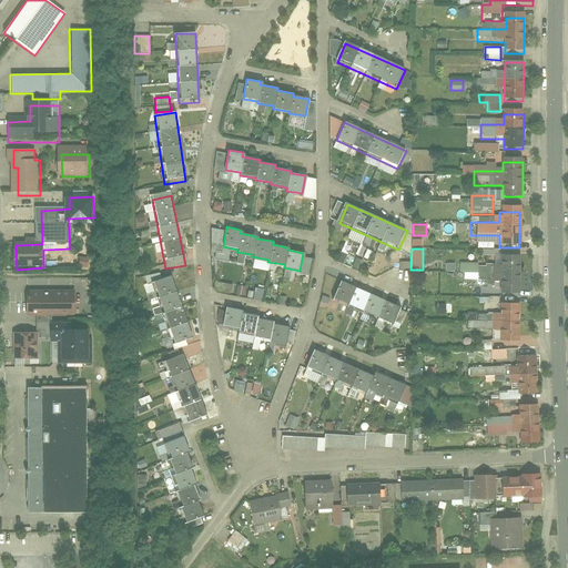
[(523,260),(504,259),(503,295),(521,295),(523,260)]
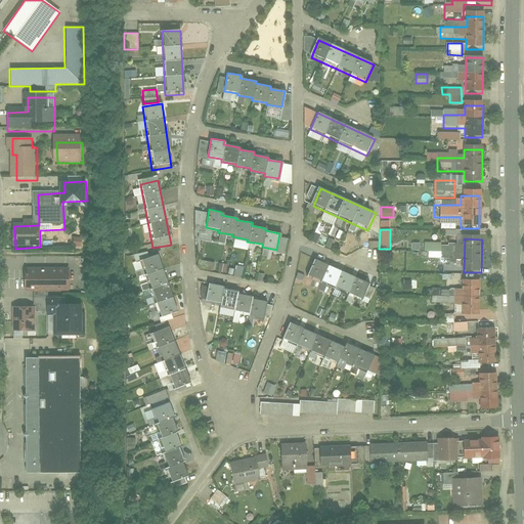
[(167,322),(184,316),(160,257),(143,263),(167,322)]
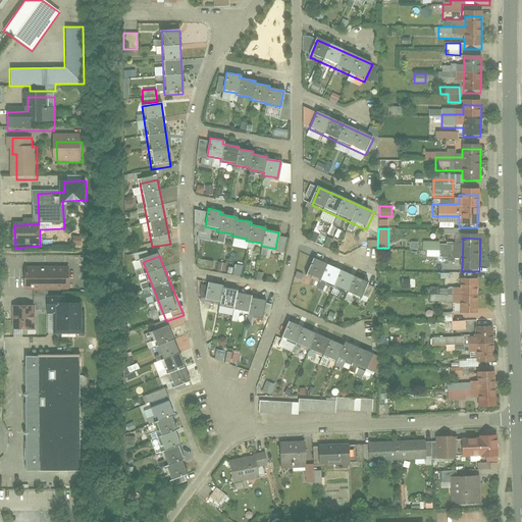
[(358,299),(366,279),(314,258),(306,277),(358,299)]
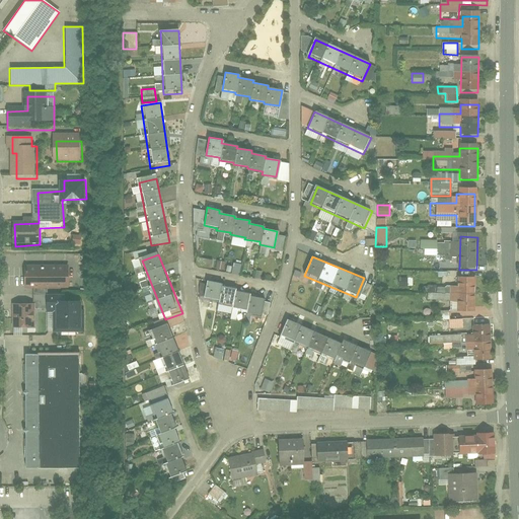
[(195,267),(210,267),(211,258),(195,258),(195,267)]
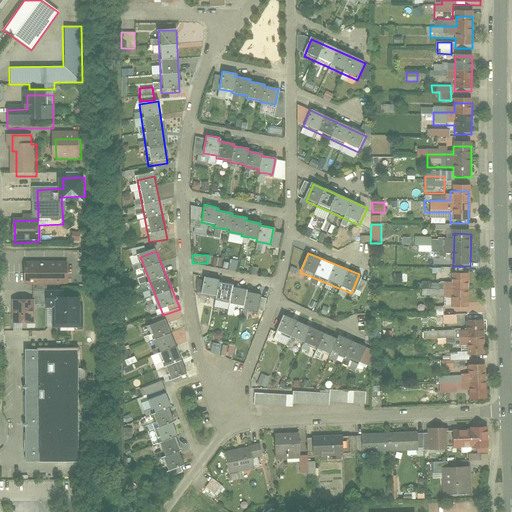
[(66,262),(22,263),(23,287),(32,287),(33,300),(11,301),(12,326),(34,325),(34,309),(53,308),(53,329),(77,329),(77,299),(63,299),(63,292),(47,292),(46,286),(67,286),(66,262)]
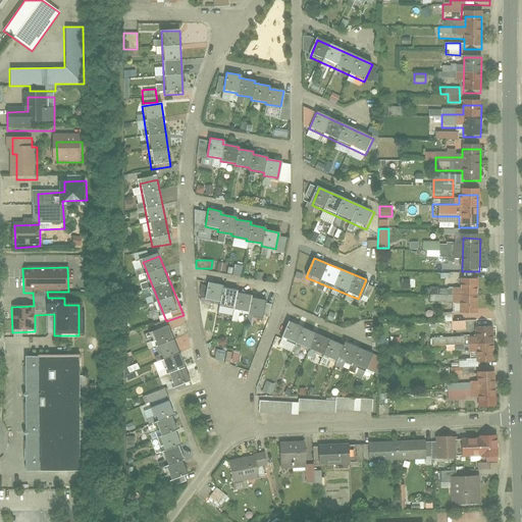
[(246,313),(261,316),(264,301),(250,298),(250,295),(235,293),(236,291),(219,288),(220,283),(207,281),(204,300),(217,302),(217,305),(231,307),(231,309),(246,312),(246,313)]
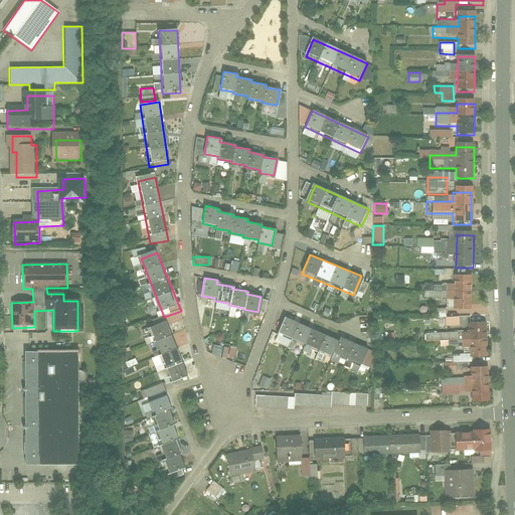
[(474,312),(473,278),(455,278),(455,285),(446,285),(446,305),(456,305),(456,313),(474,312)]
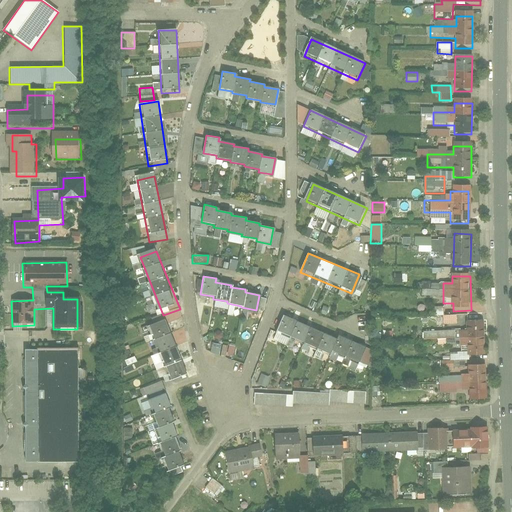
[(146,282),(138,284),(143,298),(150,295),(146,282)]
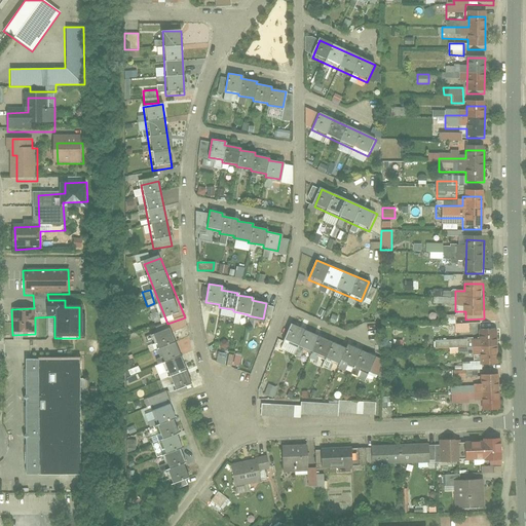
[(454,314),(445,314),(445,324),(454,324),(454,314)]
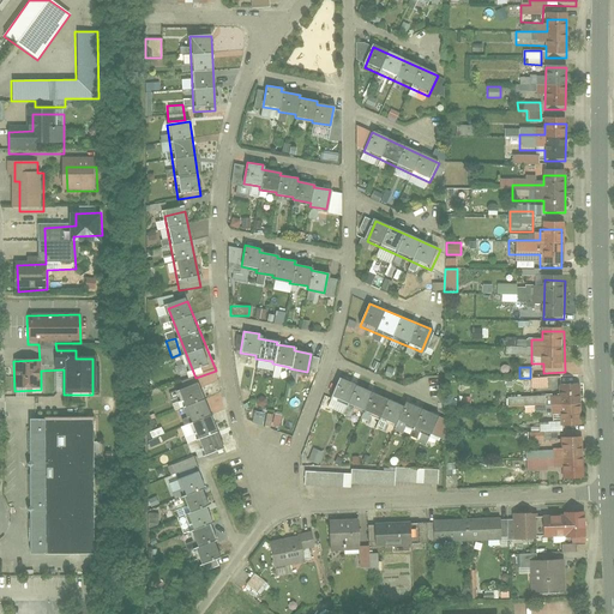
[(530,378),(530,389),(547,387),(547,377),(530,378)]
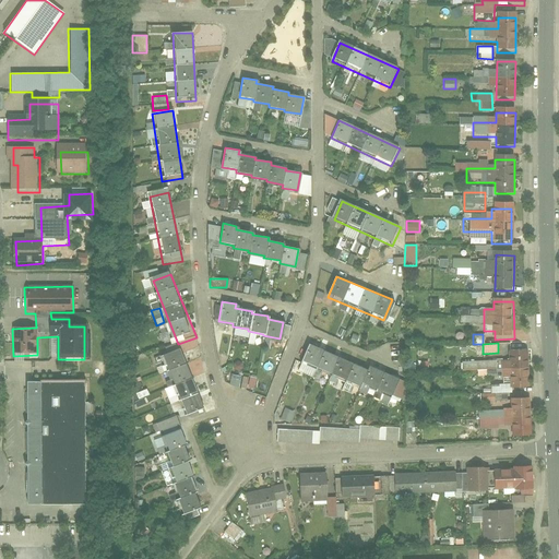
[(366,365),(364,370),(309,346),(301,365),(360,391),(364,383),(391,395),(399,379),(366,365)]
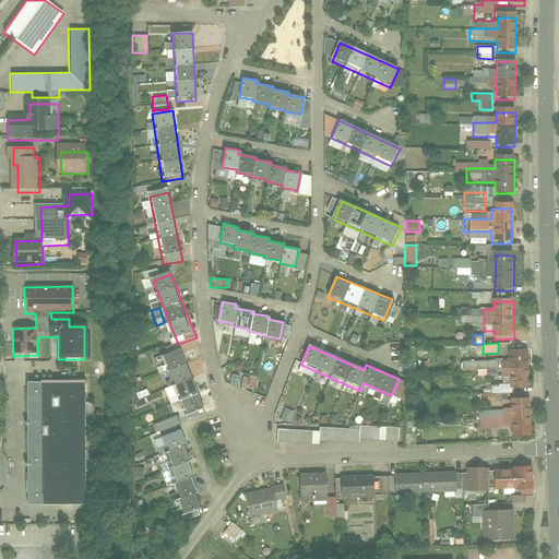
[(163,356),(189,419),(203,413),(180,349),(163,356)]
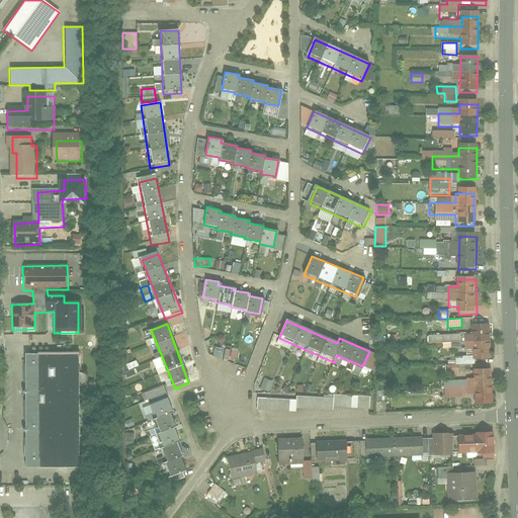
[(491,362),(490,327),(470,328),(470,336),(462,337),(463,352),(470,351),(470,363),(491,362)]
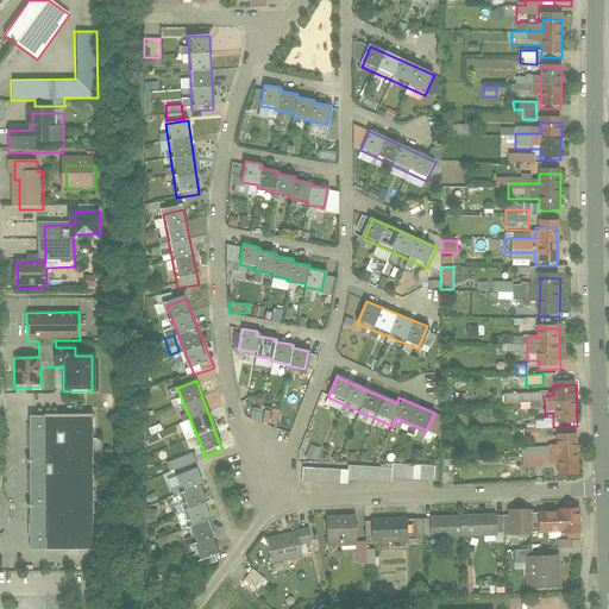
[(251,408),(250,420),(261,420),(262,408),(251,408)]
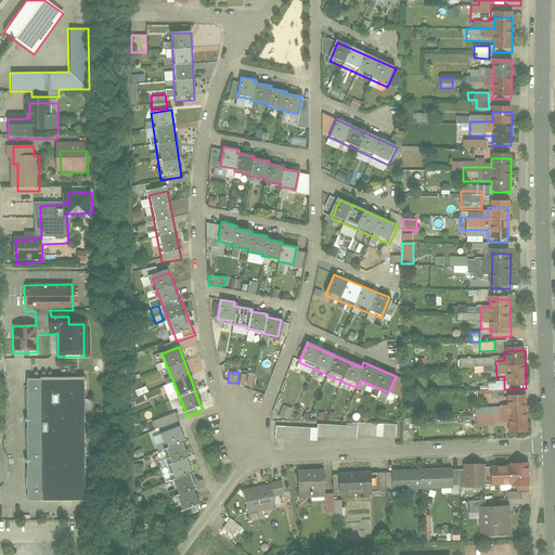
[(240,385),(254,385),(254,374),(240,373),(240,385)]
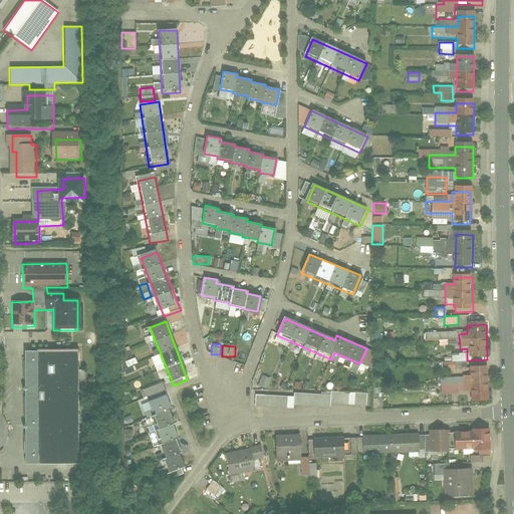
[(79,349),(25,350),(27,464),(81,463),(79,349)]
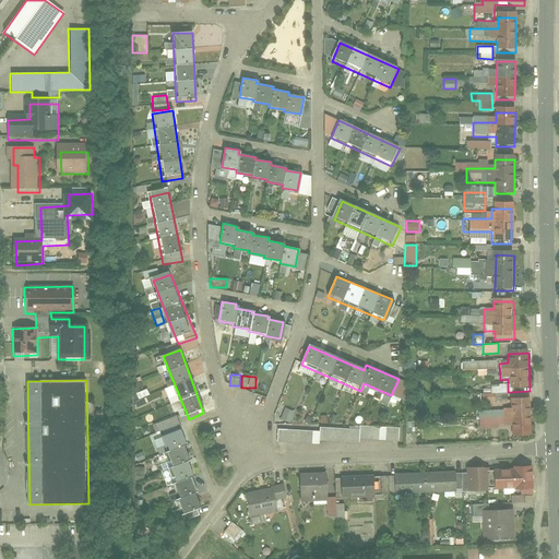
[(479,401),(494,401),(494,392),(507,392),(507,383),(490,384),(490,392),(478,393),(479,401)]
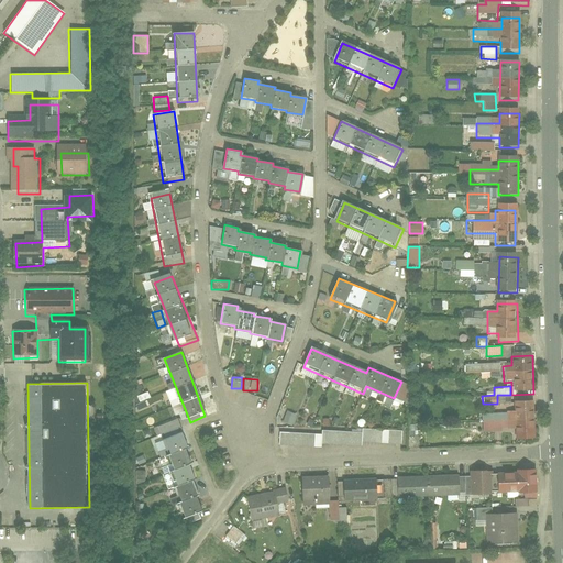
[(537,444),(534,403),(515,404),(515,417),(483,419),(483,435),(516,434),(517,445),(537,444)]
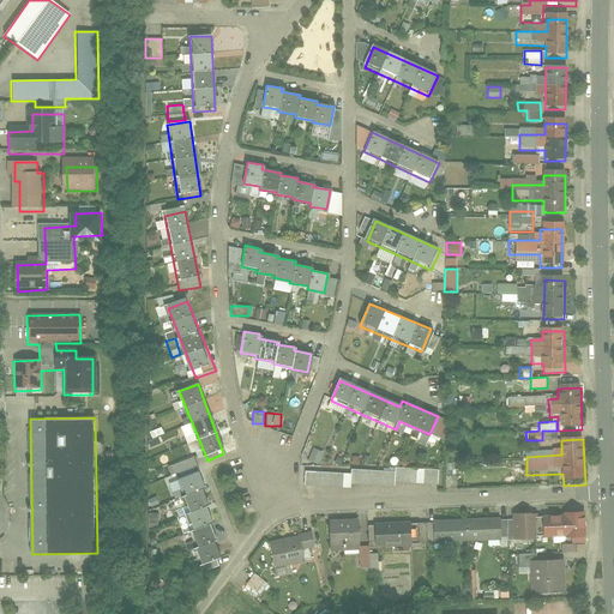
[(312,447),(308,461),(319,464),(323,451),(312,447)]
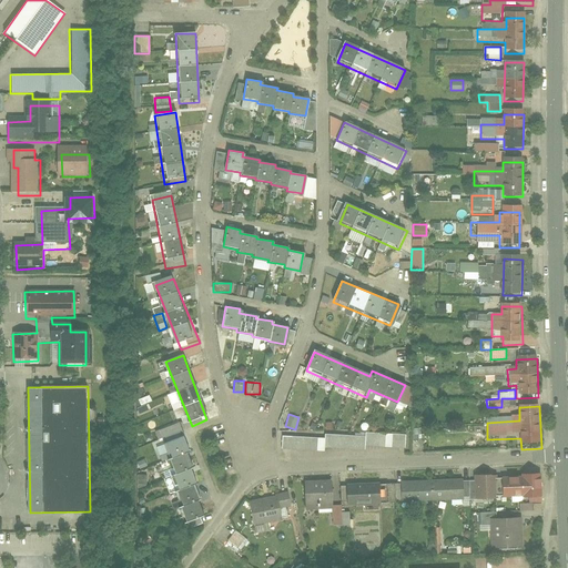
[(404,450),(405,435),(364,433),(364,437),(325,435),(325,438),(280,436),(279,450),(324,453),(324,450),(364,453),(364,447),(404,450)]
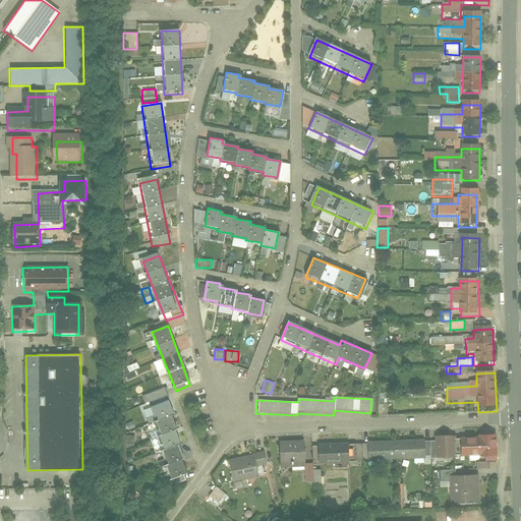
[(164,465),(172,485),(186,479),(184,474),(187,472),(182,459),(184,458),(179,444),(181,444),(175,429),(177,428),(172,415),(174,414),(169,400),(152,407),(157,421),(155,422),(161,436),(157,437),(163,450),(161,451),(166,464),(164,465)]
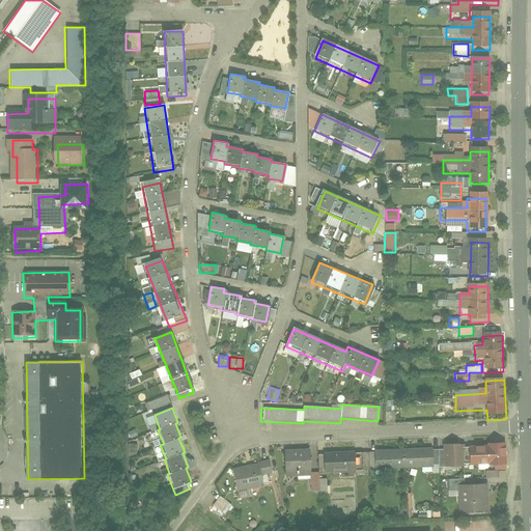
[(459,468),(457,444),(443,445),(445,469),(459,468)]
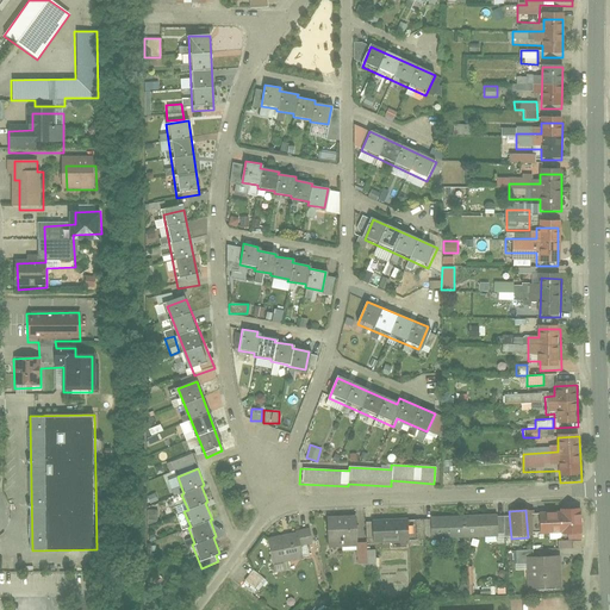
[(362,539),(361,512),(323,515),(324,541),(362,539)]
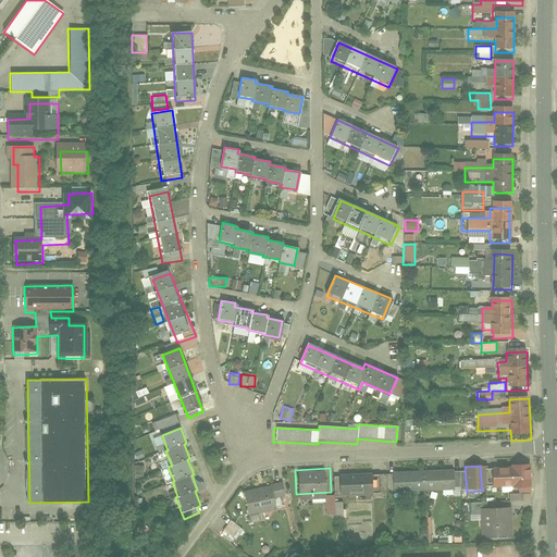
[(527,490),(527,468),(492,469),(493,491),(527,490)]
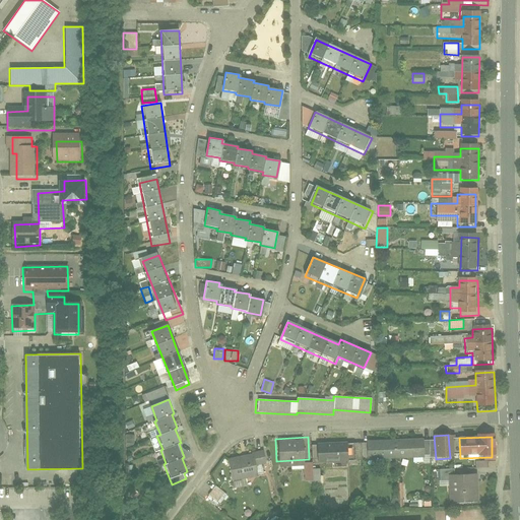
[(427,460),(426,441),(313,444),(313,463),(427,460)]
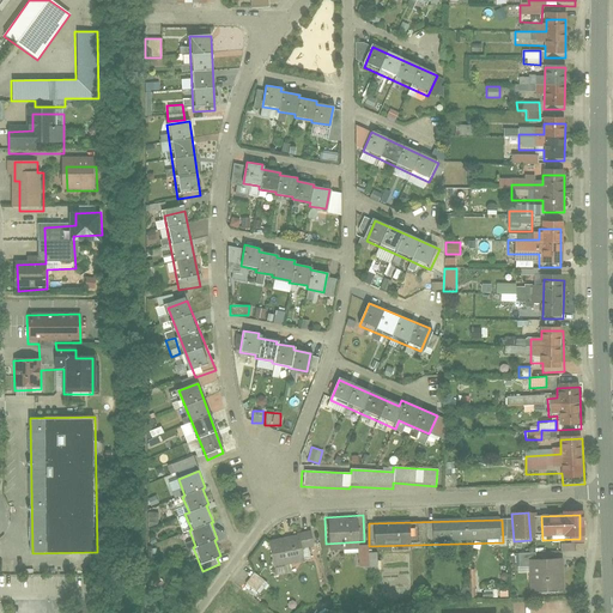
[(317,548),(315,533),(271,541),(275,566),(308,560),(307,550),(317,548)]
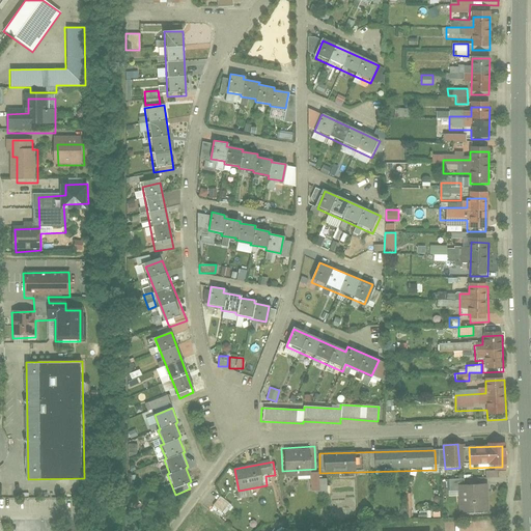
[(484,486),(458,485),(457,506),(483,507),(484,486)]
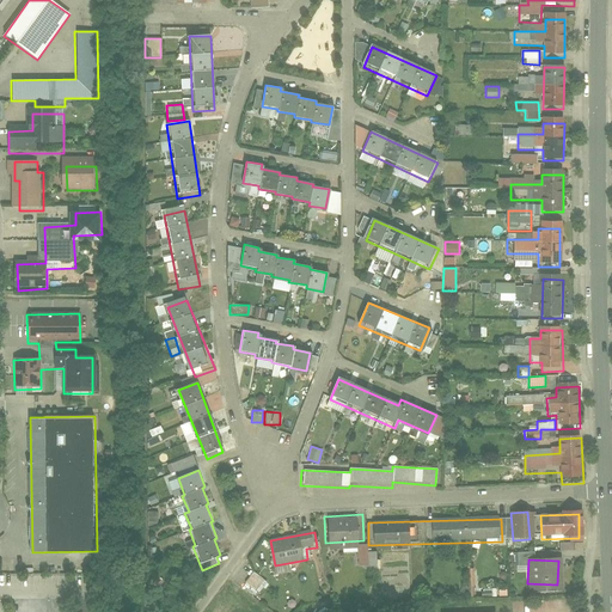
[(252,571),(244,582),(258,593),(267,581),(252,571)]
